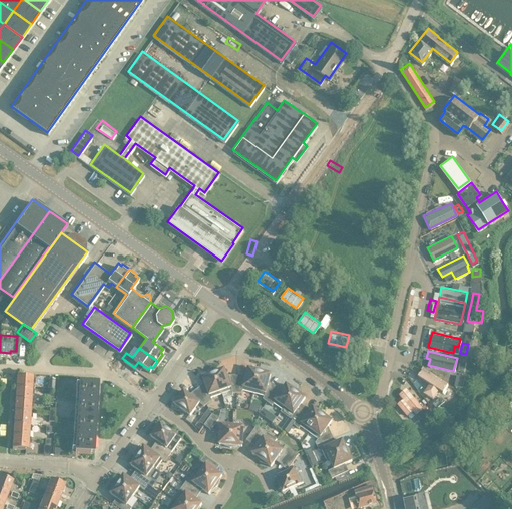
[(459,356),(457,367),(463,368),(466,358),(459,356)]
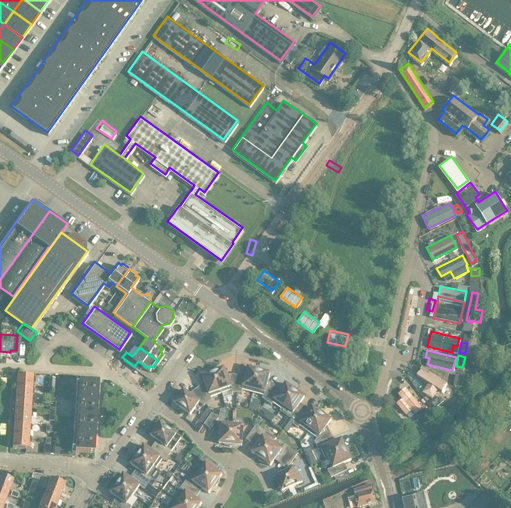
[(242,374),(235,375),(236,389),(241,388),(241,386),(252,388),(258,365),(255,364),(251,365),(247,363),(244,375),(242,374)]
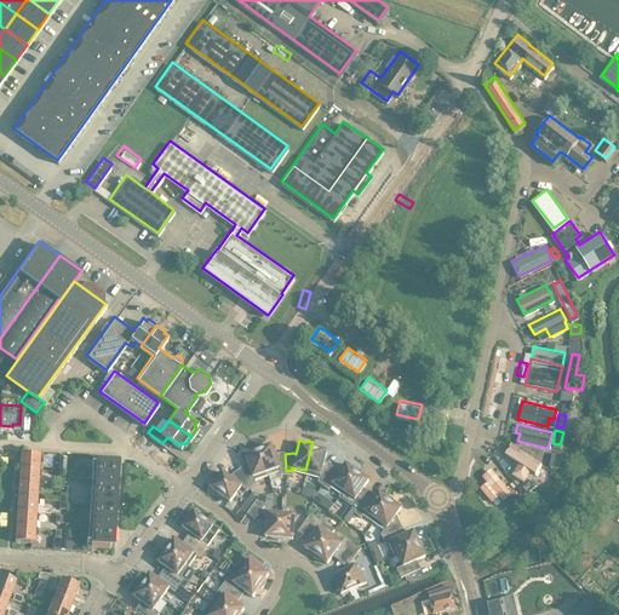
[(286,471),(285,454),(276,454),(275,454),(270,441),(264,443),(261,443),(257,443),(267,472),(279,467),(280,471),(286,471)]
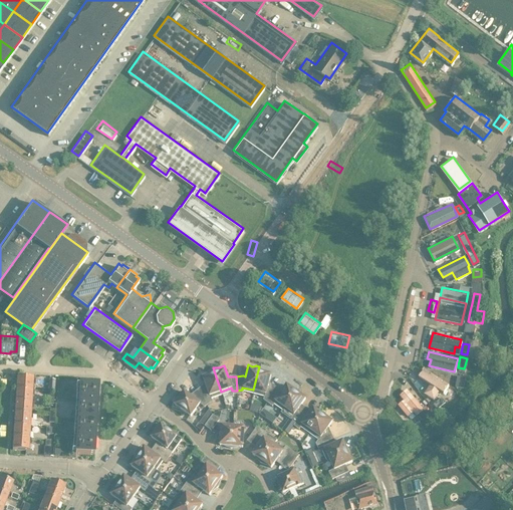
[(263,367),(259,366),(253,390),(263,393),(262,397),(266,400),(274,388),(267,383),(270,370),(265,369),(263,367)]
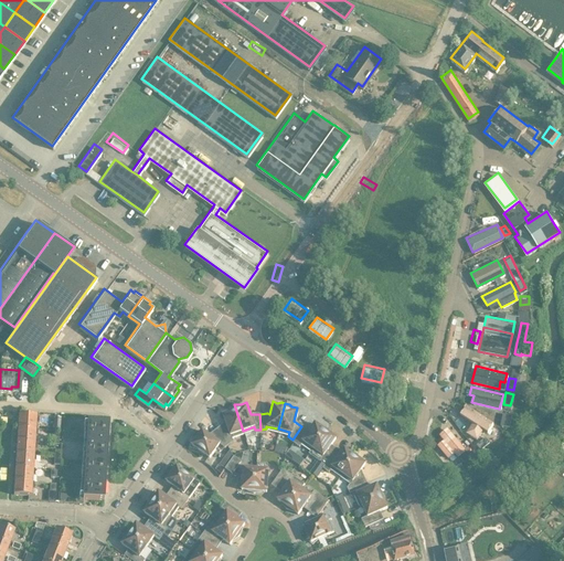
[(243,431),(234,404),(230,406),(227,409),(222,411),(226,423),(225,424),(219,429),(229,441),(232,437),(231,434),(243,431)]
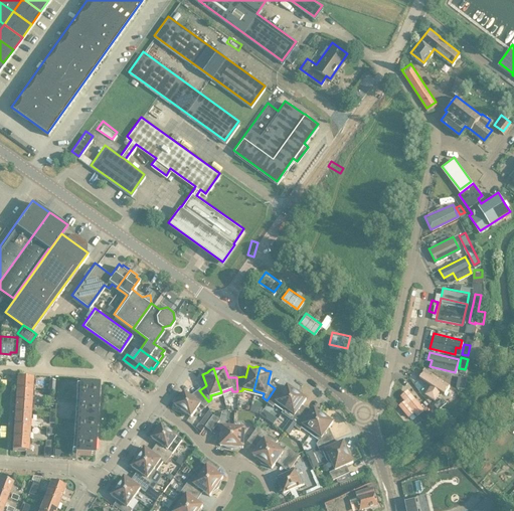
[(449,386),(423,369),(418,377),(430,385),(423,394),(434,400),(440,391),(444,394),(449,386)]
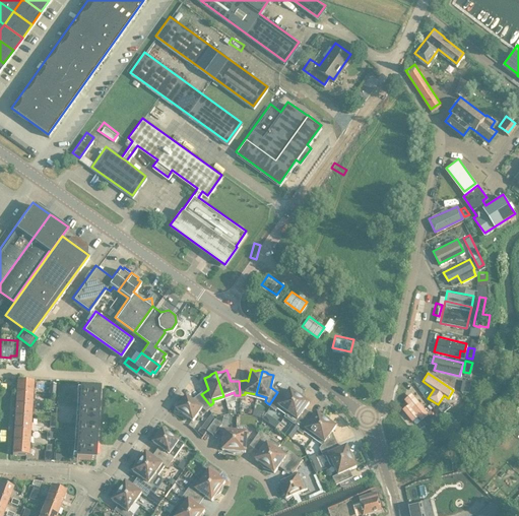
[(460,377),(459,389),(468,391),(470,378),(460,377)]
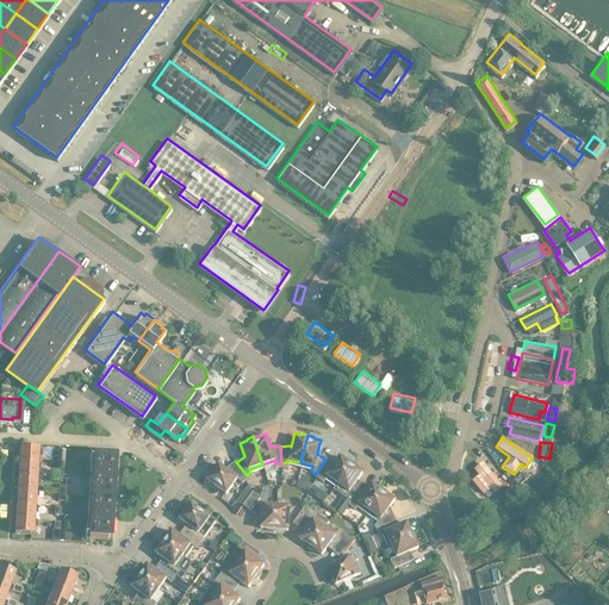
[(37,459),(38,444),(19,443),(18,457),(37,459)]
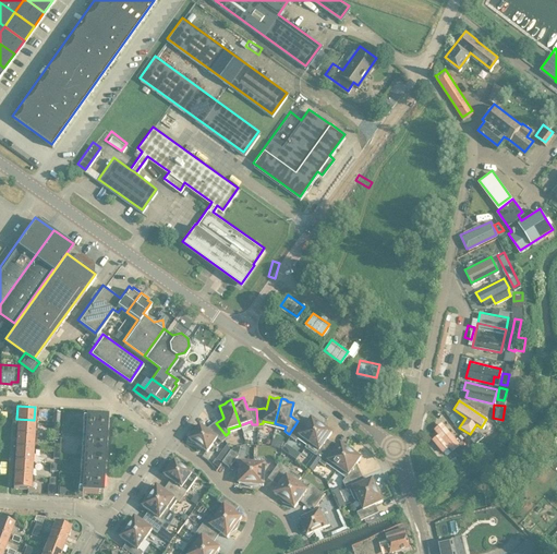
[(106,413),(85,412),(81,489),(101,491),(106,413)]
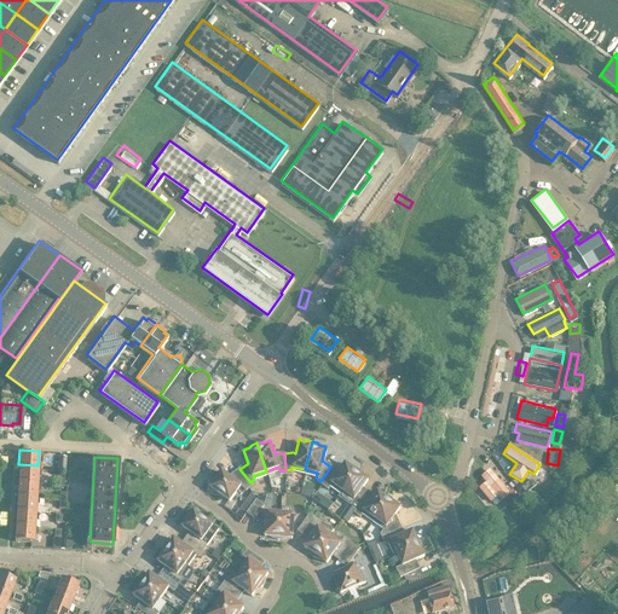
[(330,467),(321,481),(327,485),(329,482),(339,490),(340,490),(357,465),(353,463),(350,463),(345,459),(336,470),(330,467)]
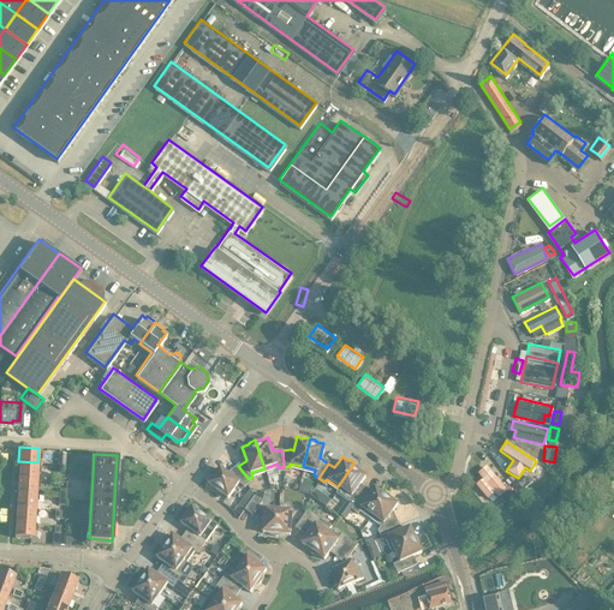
[(511,479),(490,456),(478,467),(499,490),(511,479)]
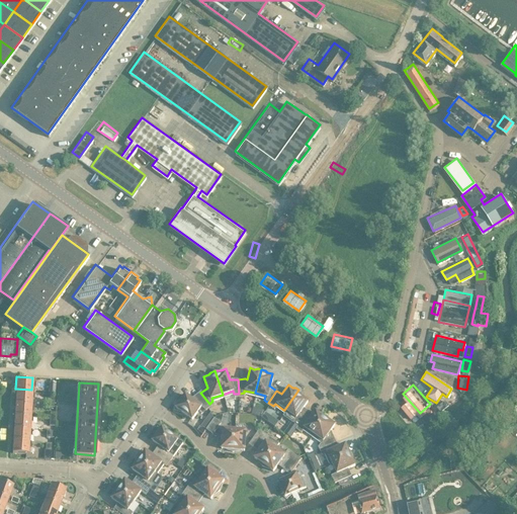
[(31,390),(15,389),(14,401),(30,402),(31,390)]
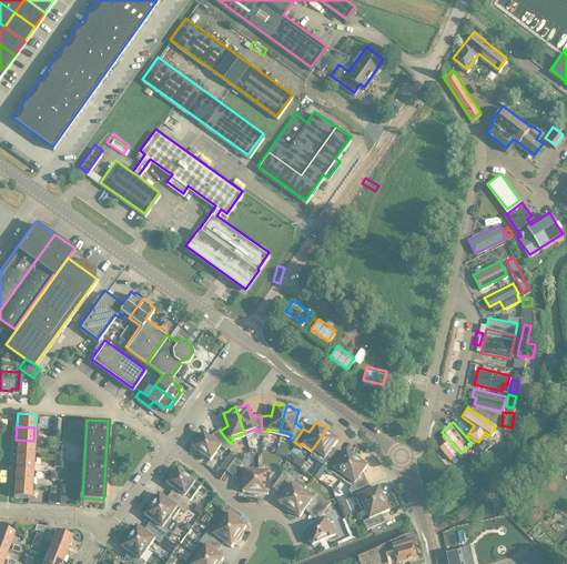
[(312,450),(311,450),(310,452),(325,464),(333,454),(335,451),(330,447),(336,436),(332,433),(331,431),(330,429),(328,429),(327,427),(312,450)]
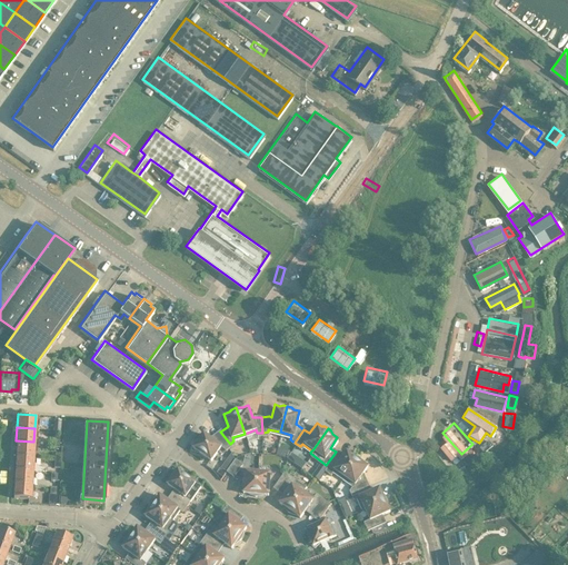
[(230,444),(220,432),(215,436),(213,437),(202,429),(199,434),(197,436),(195,438),(193,439),(195,440),(192,445),(210,457),(220,443),(226,447),(230,444)]
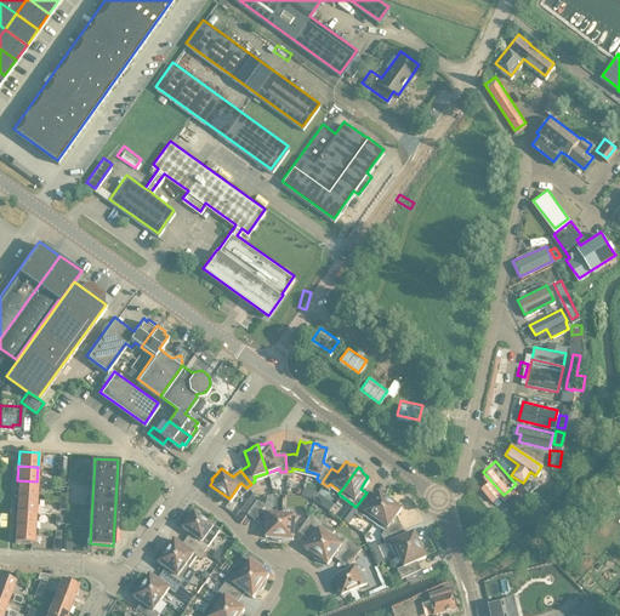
[(533,477),(523,484),(528,490),(538,483),(533,477)]
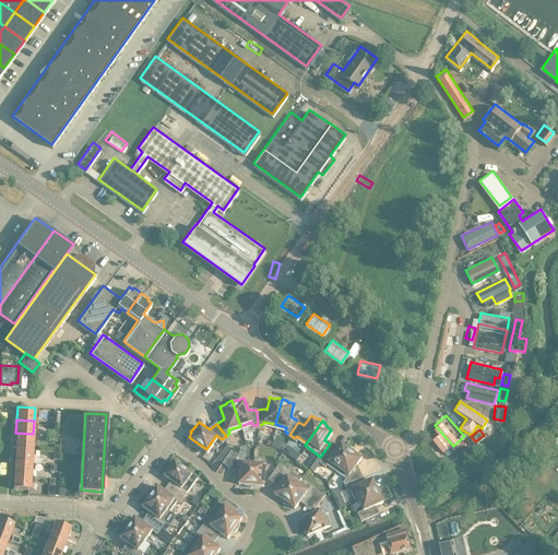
[(15,433),(14,446),(33,447),(33,434),(15,433)]
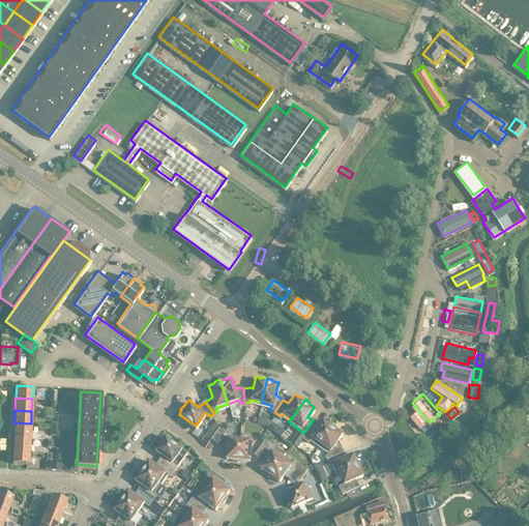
[(303,433),(301,435),(307,439),(310,437),(318,443),(333,422),(330,420),(326,420),(322,417),(315,427),(311,424),(303,433)]
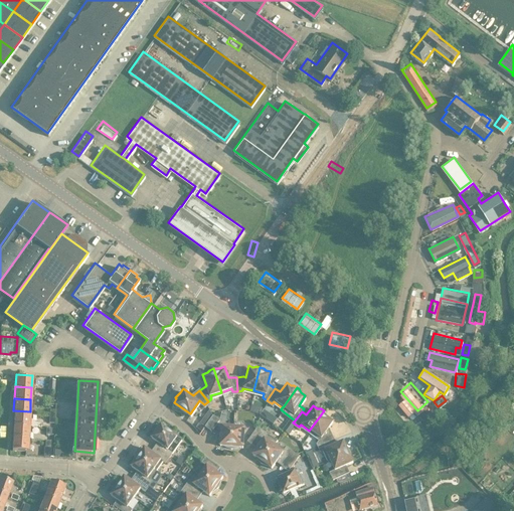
[(261,411),(270,417),(273,412),(264,406),(261,411)]
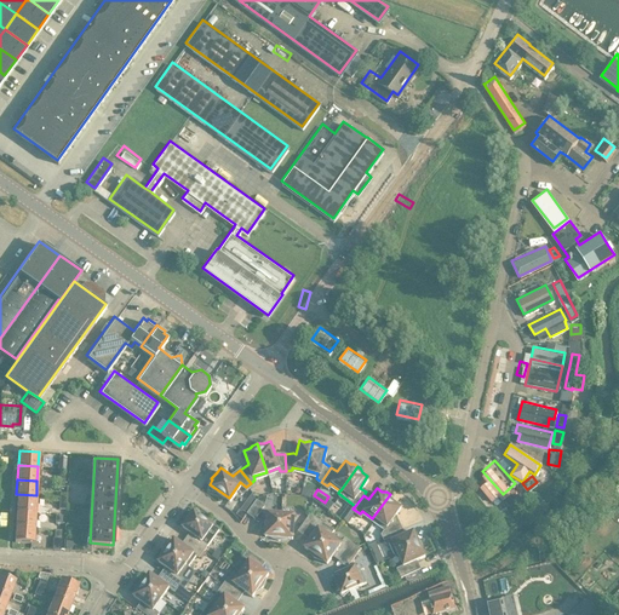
[(504,499),(509,504),(519,496),(514,490),(504,499)]
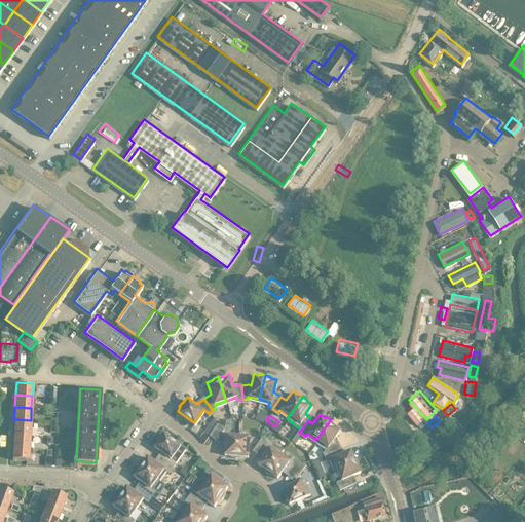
[(31,420),(13,419),(13,432),(30,433),(31,420)]
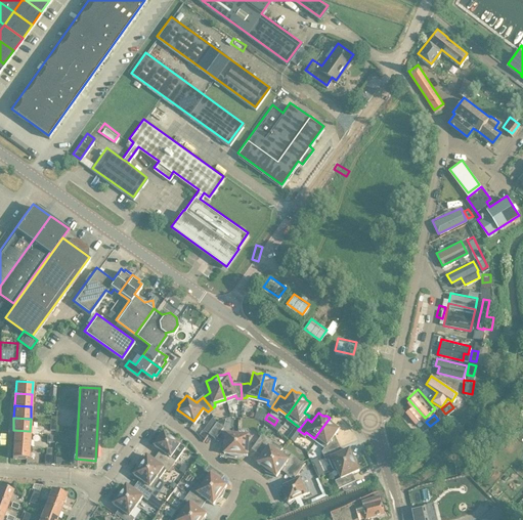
[(332,420),(330,418),(314,438),(323,444),(320,448),(322,451),(335,445),(331,436),(338,426),(334,423),(332,420)]
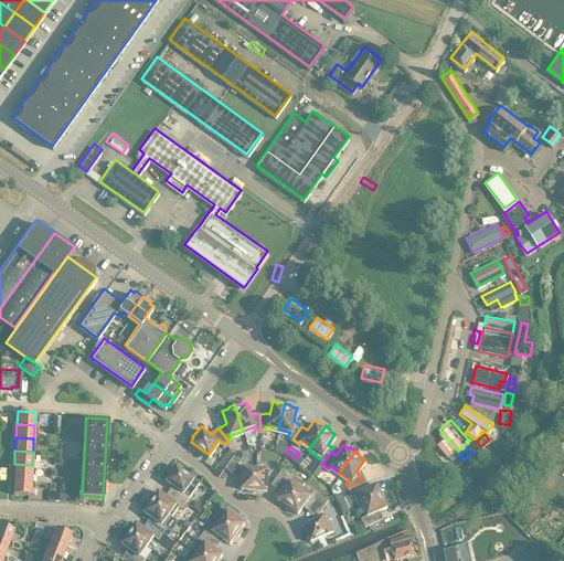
[(224,465),(232,470),(241,457),(233,452),(224,465)]
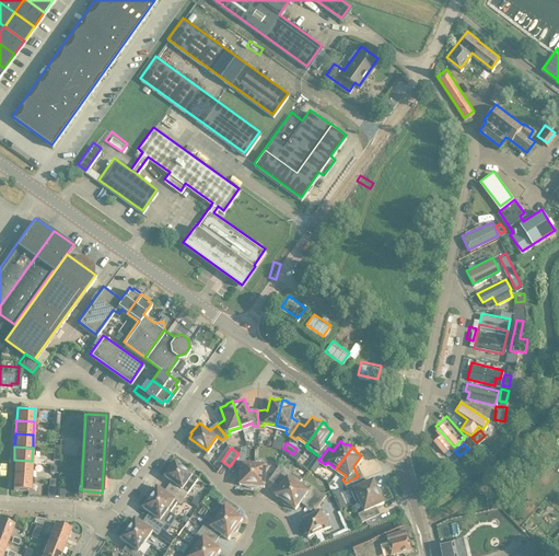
[(171,486),(183,495),(190,485),(185,482),(191,471),(174,459),(172,462),(170,461),(169,463),(167,465),(167,468),(164,473),(174,481),(171,486)]
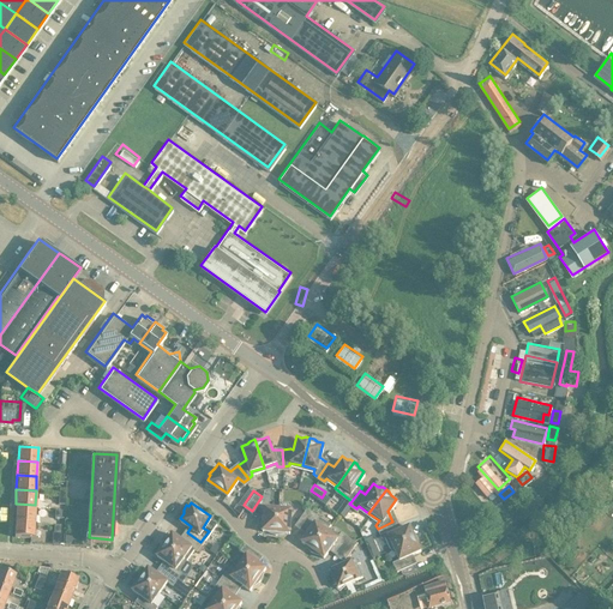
[(16,504),(14,518),(34,519),(35,505),(16,504)]
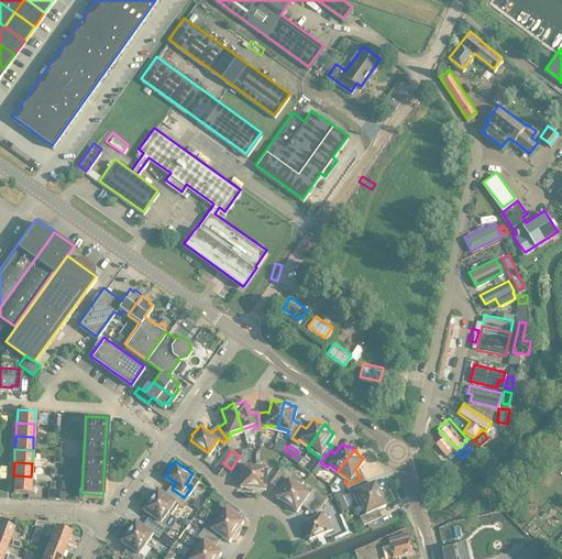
[(252,488),(254,463),(241,462),(240,484),(244,484),(249,486),(252,488)]
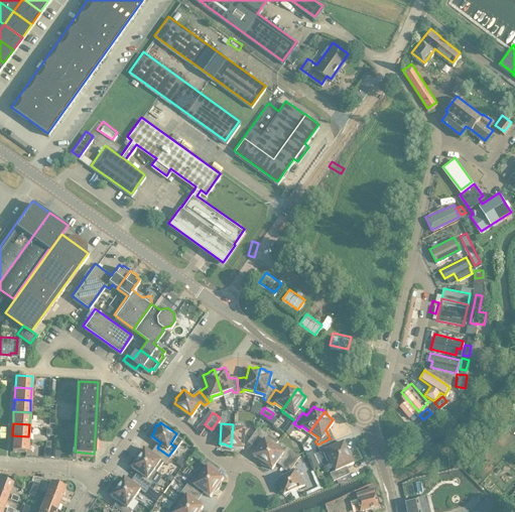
[(233,424),(231,446),(235,445),(238,444),(243,445),(244,425),(233,424)]
